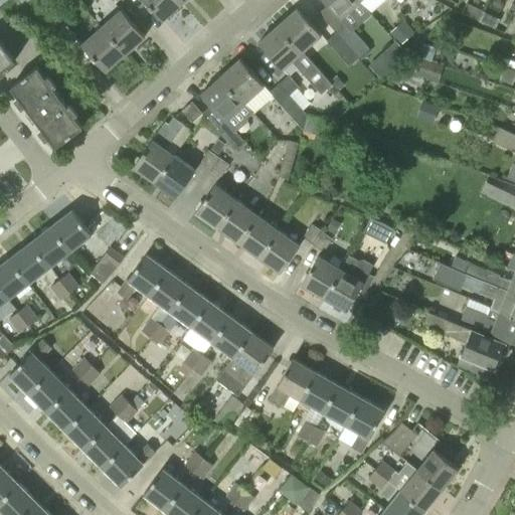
[(145,0),(163,20),(181,4),(177,0),(145,0)]
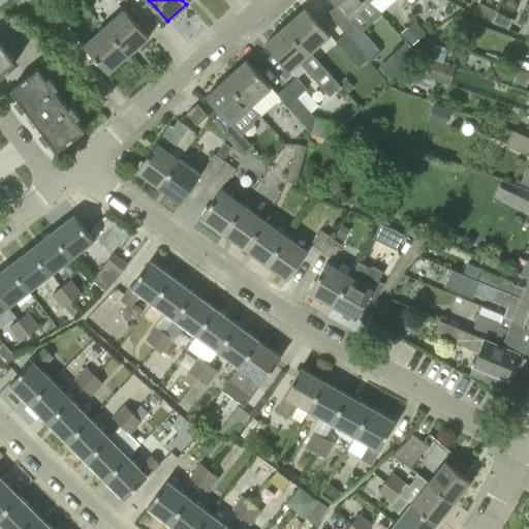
[(350,19),(370,1),(369,0),(333,0),(338,5),(350,19)]
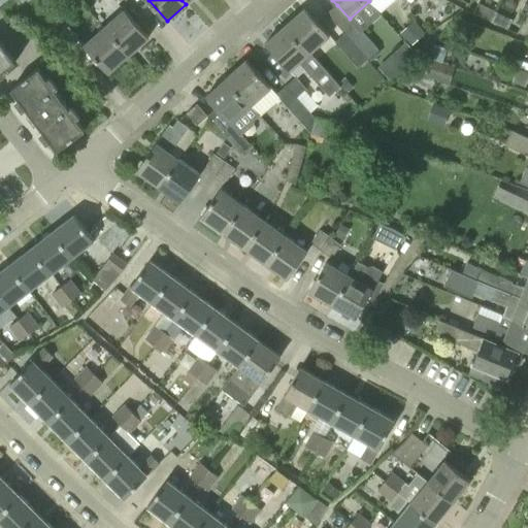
[(493,22),(498,12),(479,3),(473,12),(493,22)]
